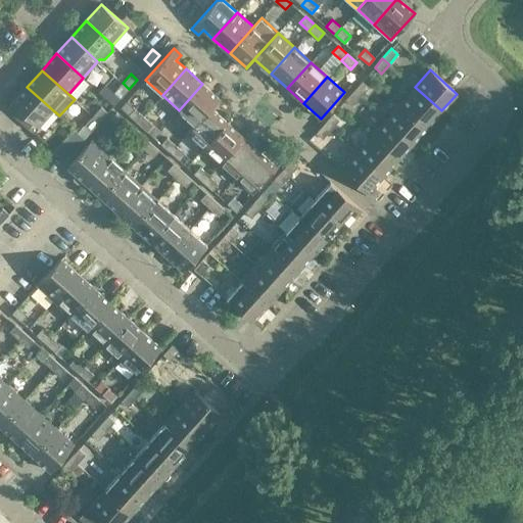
[(369,87),(363,81),(353,91),(360,97),(369,87)]
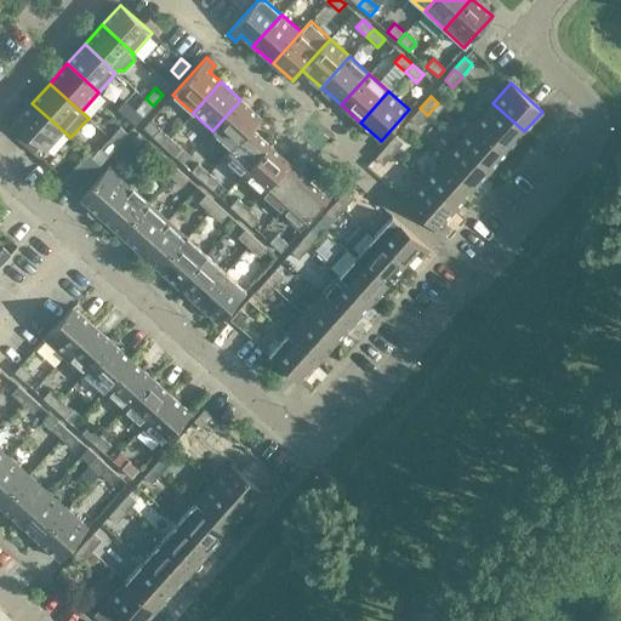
[(143,117),(153,106),(146,98),(136,109),(143,117)]
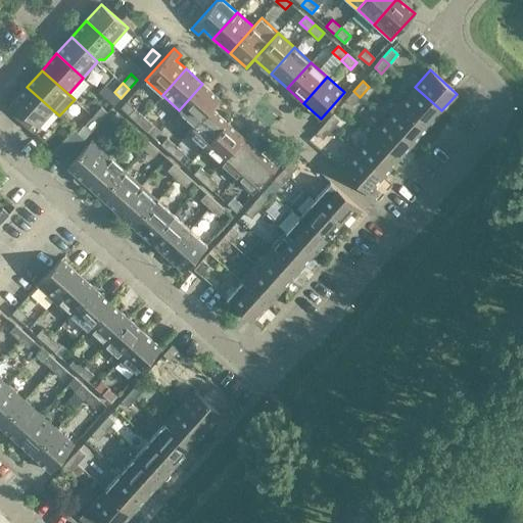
[(202,84),(179,110),(194,125),(186,134),(187,134),(219,98),(202,84)]
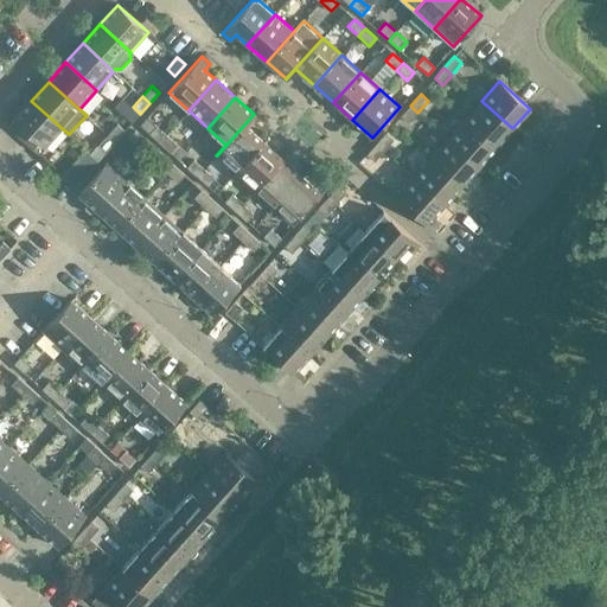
[(62,128),(31,101),(13,120),(44,148),(62,128)]
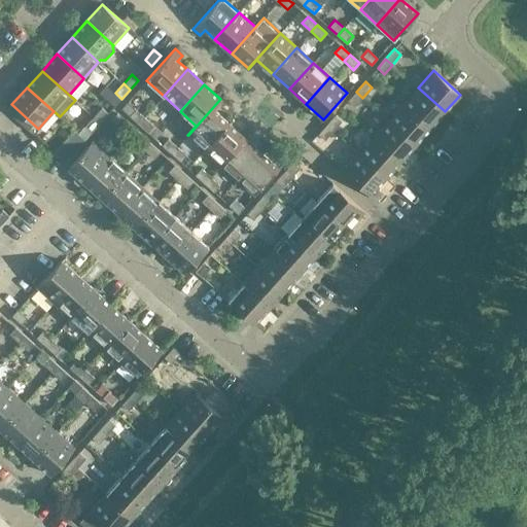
[(418,88),(403,104),(429,128),(445,111),(418,88)]
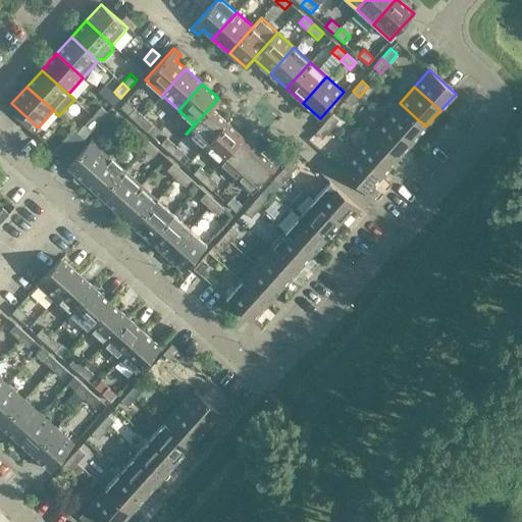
[(351,105),(359,97),(353,91),(345,100),(351,105)]
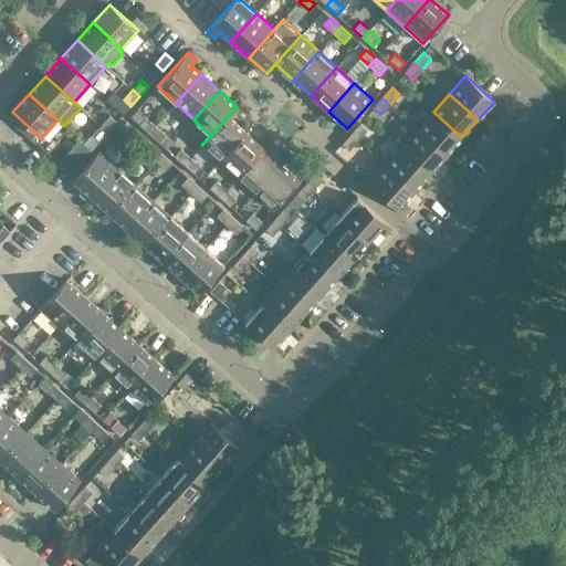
[(237,106),(202,145),(220,160),(245,133),(228,117),(238,107),(237,106)]
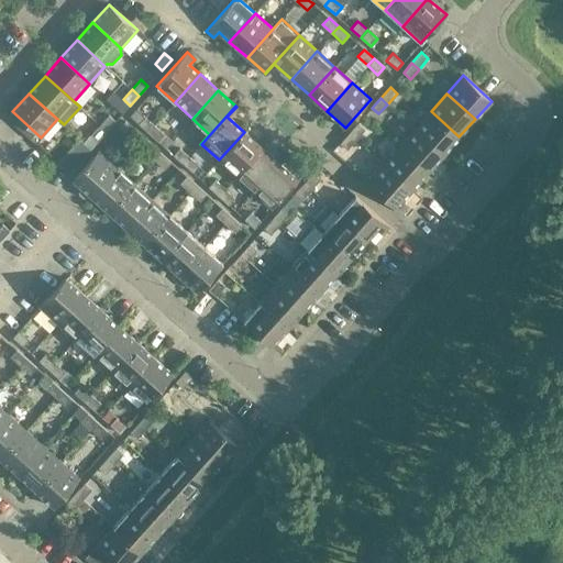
[(154,125),(144,117),(135,109),(130,116),(147,132),(154,125)]
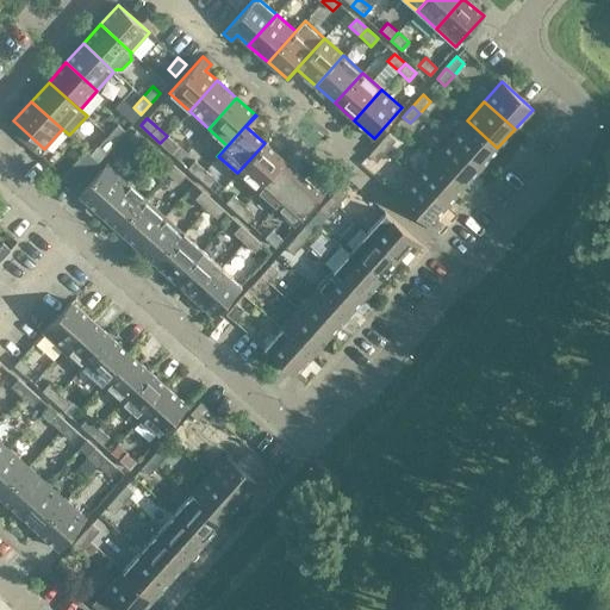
[(467,120),(449,139),(480,167),(497,148),(467,120)]
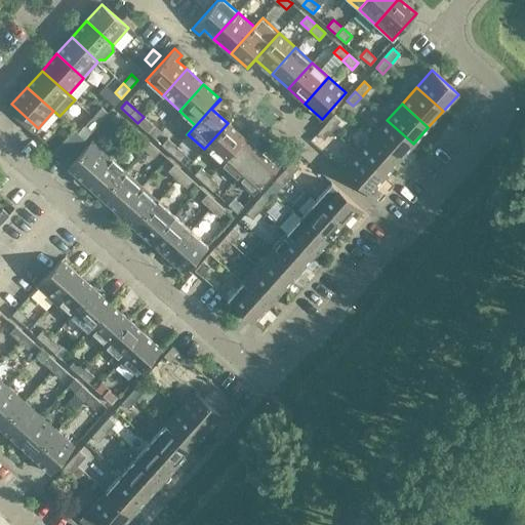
[(99,122),(108,113),(102,107),(93,116),(99,122)]
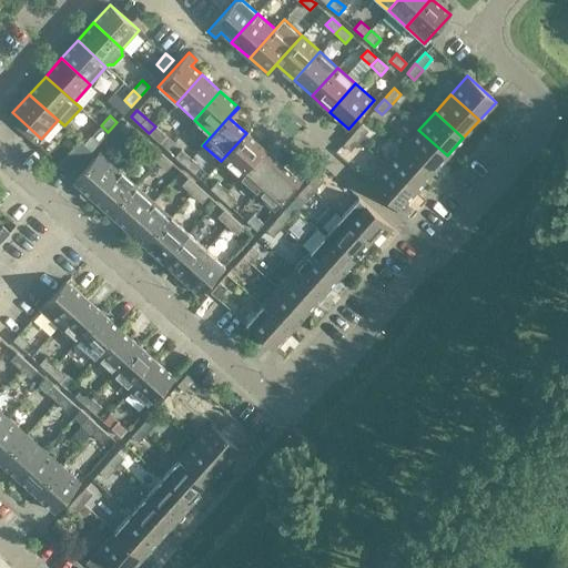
[(130,139),(137,131),(127,122),(120,129),(130,139)]
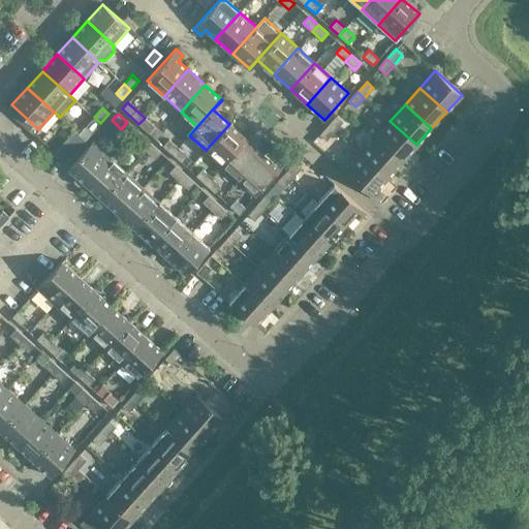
[(343,122),(336,116),(328,125),(334,131),(343,122)]
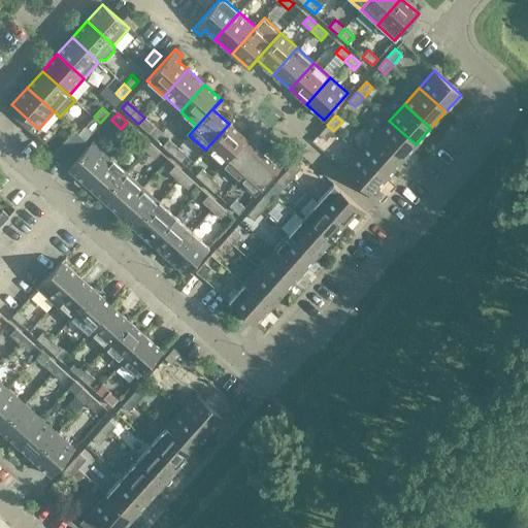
[(92,132),(100,123),(94,117),(86,126),(92,132)]
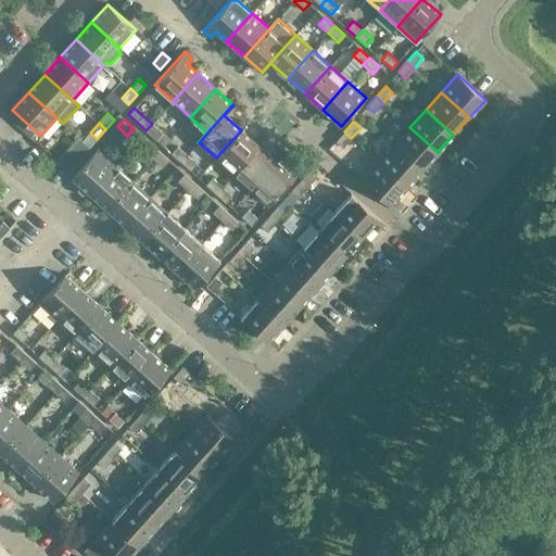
[(146,130),(155,140),(162,133),(152,124),(146,130)]
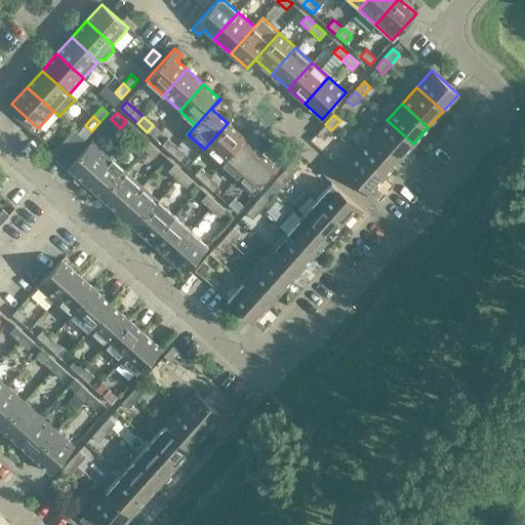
[(387,120),(372,136),(399,160),(413,144),(387,120)]
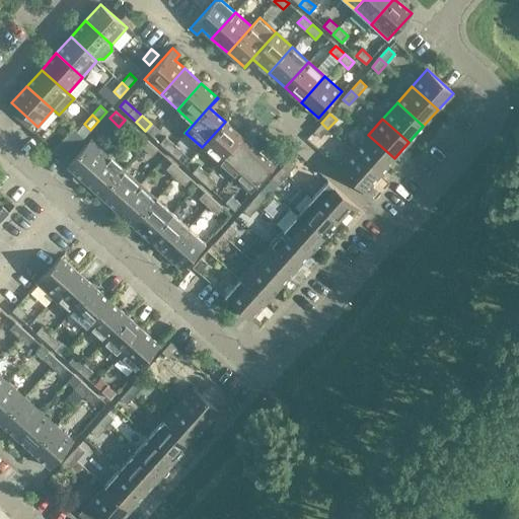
[(225,122),(202,147),(218,162),(241,136),(225,122)]
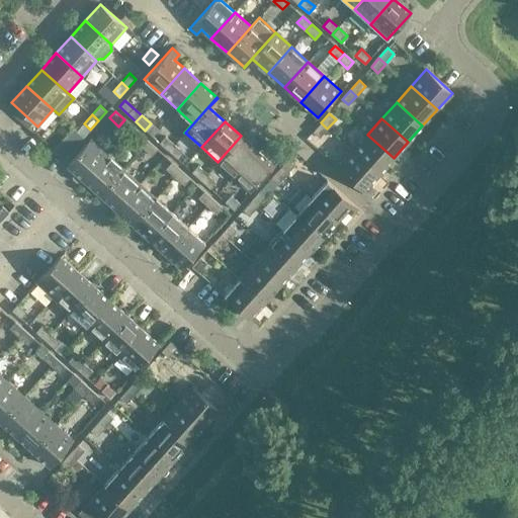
[(327,128),(321,122),(313,132),(319,138),(327,128)]
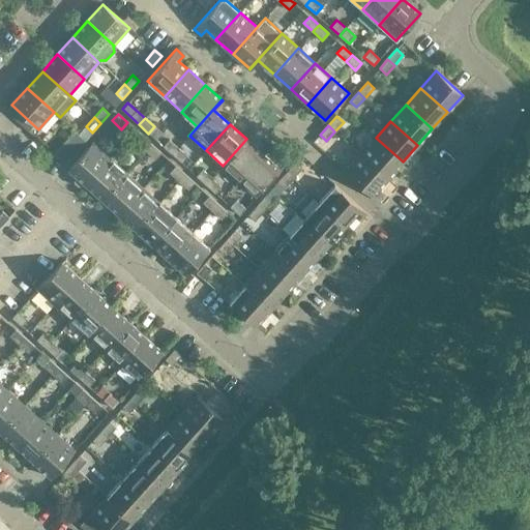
[(151,144),(144,137),(138,143),(146,150),(151,144)]
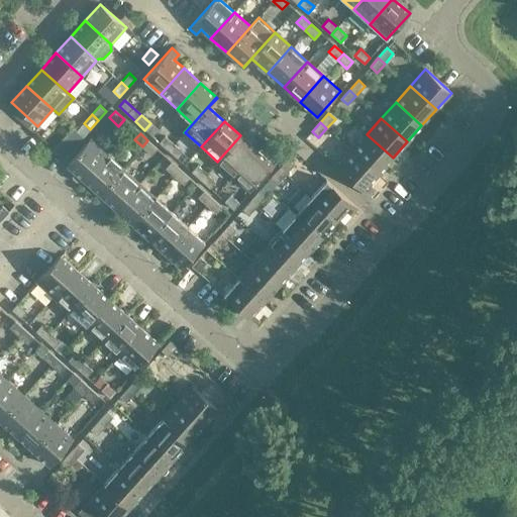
[(367,134),(351,150),(378,174),(393,158),(367,134)]
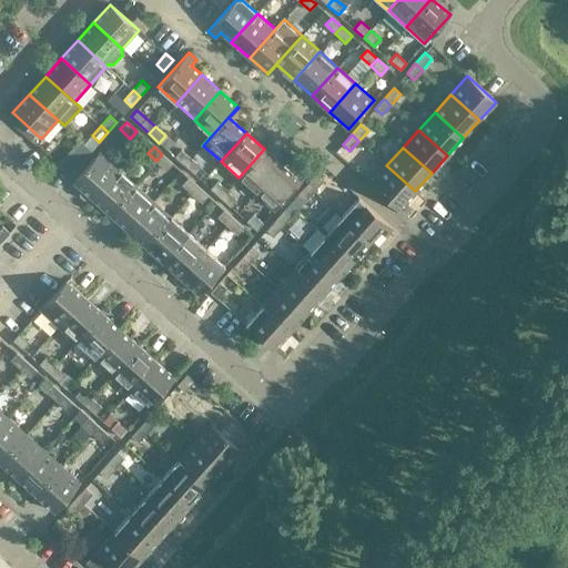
[(181,149),(174,156),(184,165),(192,158),(181,149)]
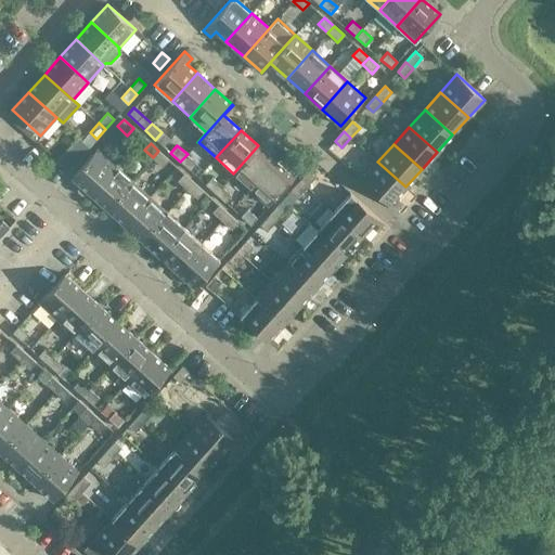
[(258,145),(233,173),(250,189),(275,160),(258,145)]
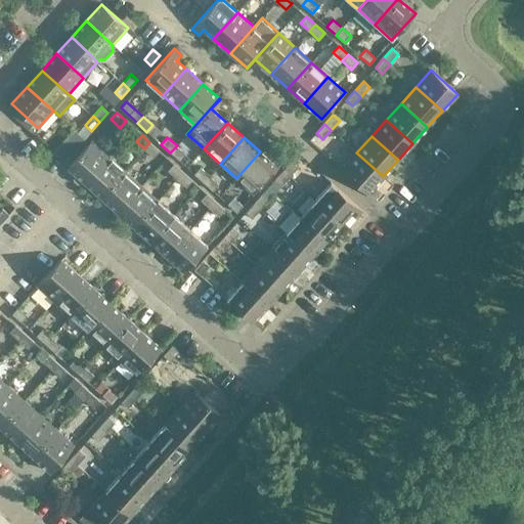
[(70,156),(78,146),(72,140),(62,149),(70,156)]
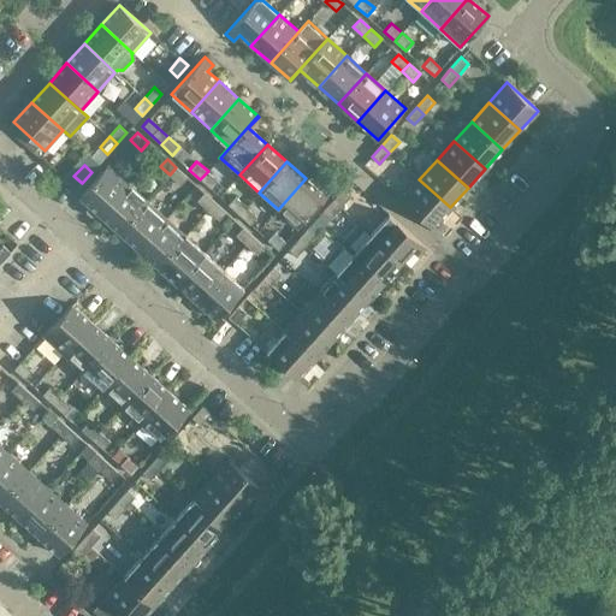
[(107,165),(80,196),(99,214),(128,183),(107,165)]
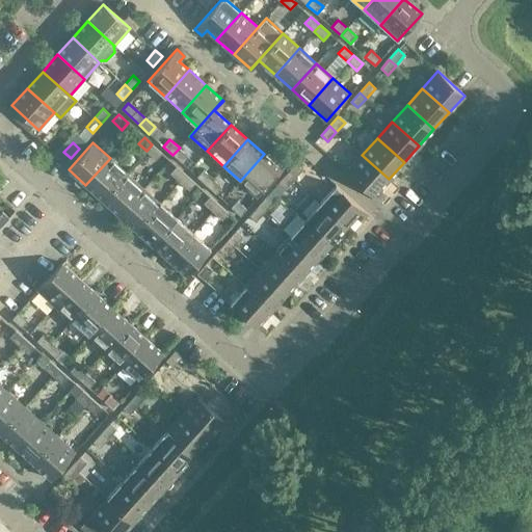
[(161,153),(152,144),(147,151),(156,159),(161,153)]
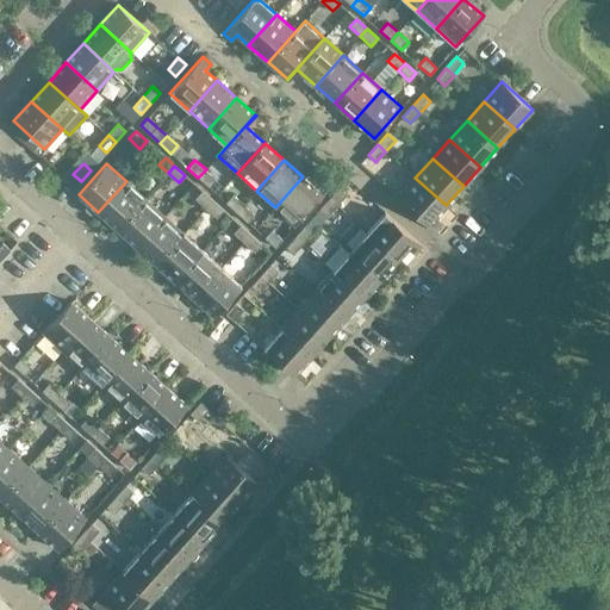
[(217,179),(206,169),(198,178),(210,187),(217,179)]
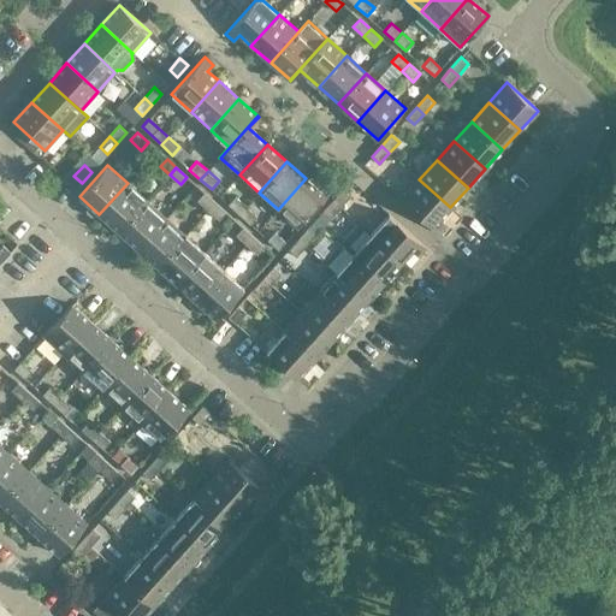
[(306,178),(278,209),(298,227),(326,196),(306,178)]
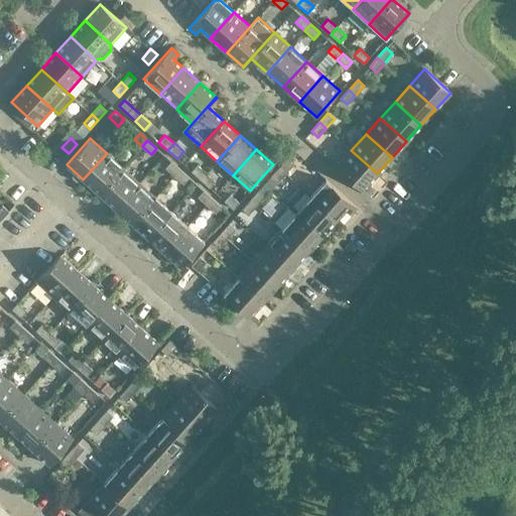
[(351,150),(337,167),(368,196),(374,188),(369,183),(377,173),(351,150)]
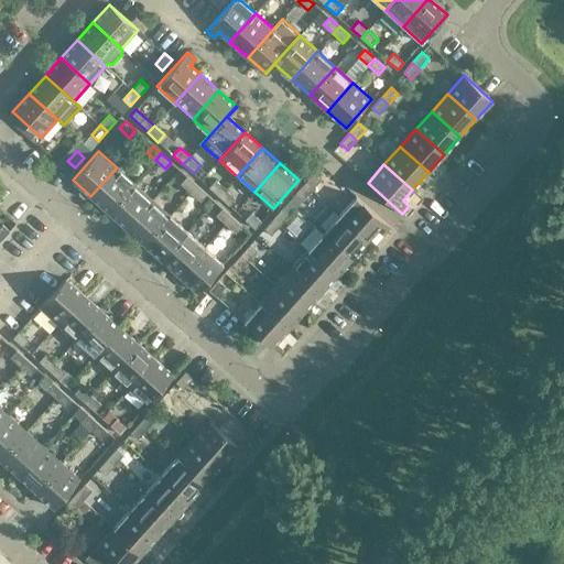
[(117,167),(90,196),(109,213),(134,184),(117,167)]
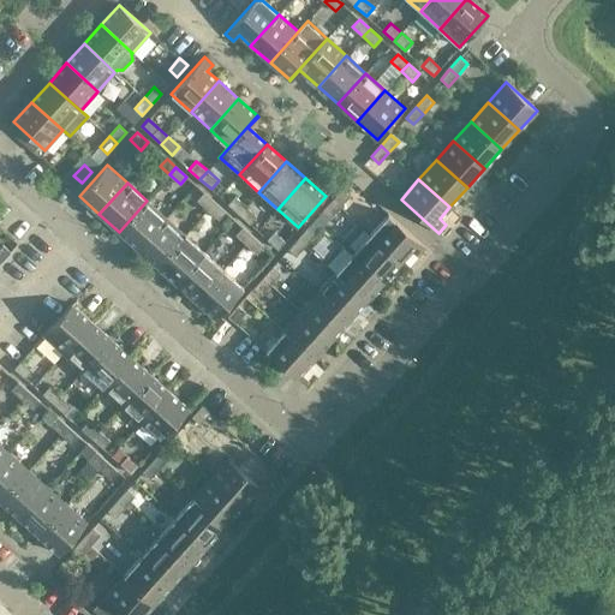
[(350,196),(341,189),(332,199),(340,207),(350,196)]
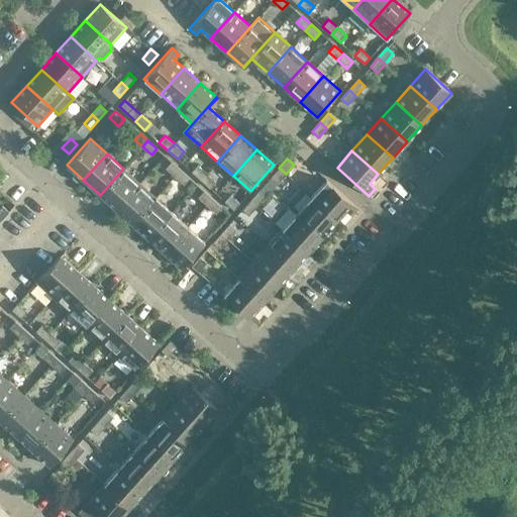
[(180,170),(171,162),(166,168),(175,176),(180,170)]
